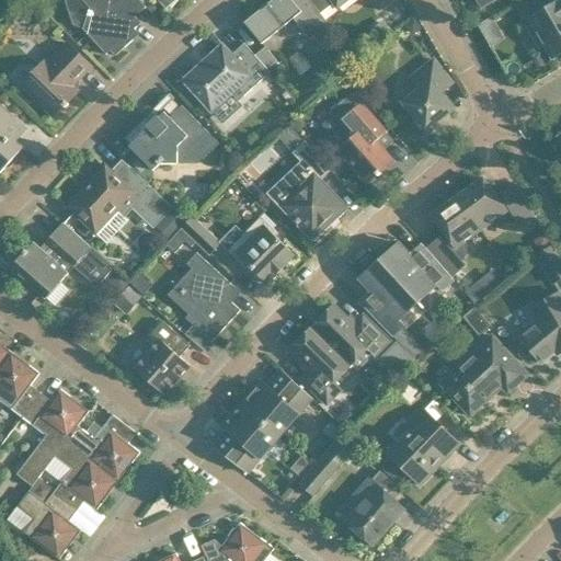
[(141,23),(136,18),(147,8),(139,0),(82,0),(90,8),(83,27),(82,29),(106,55),(111,52),(115,57),(140,34),(135,29),(141,23)]
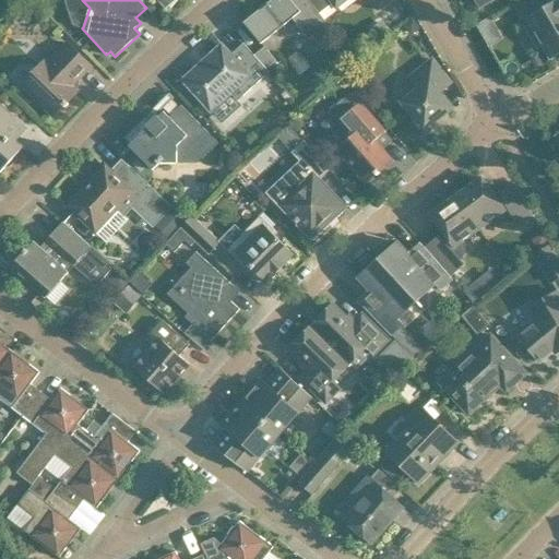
[(157,0),(165,10),(169,6),(171,8),(177,0),(157,0)]
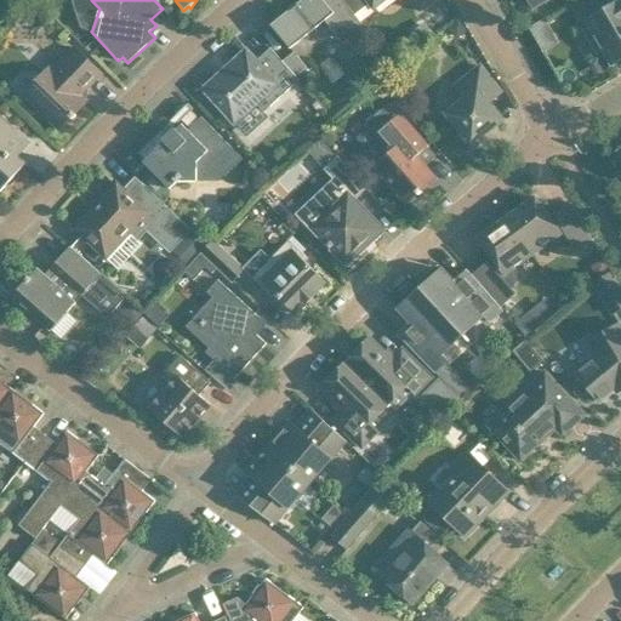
[(342,0),(302,0),(297,5),(298,6),(290,12),(289,11),(271,26),(272,27),(290,47),(289,49),(290,50),(325,21),(343,44),(365,27),(354,15),(342,0)]
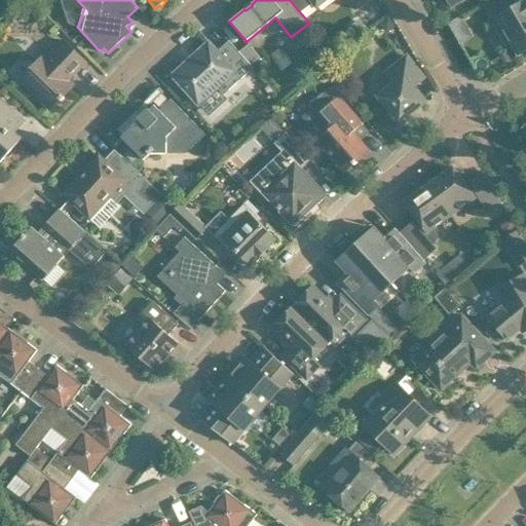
[(290,0),(300,12),(313,3),(316,7),(326,0),(349,0),(359,10),(371,0),(290,0)]
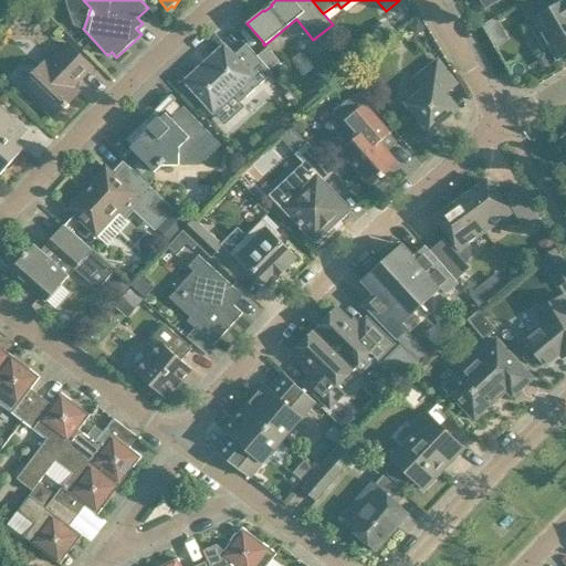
[(535,27),(531,29),(544,51),(551,46),(558,59),(565,53),(565,0),(535,19),(538,24),(535,27)]
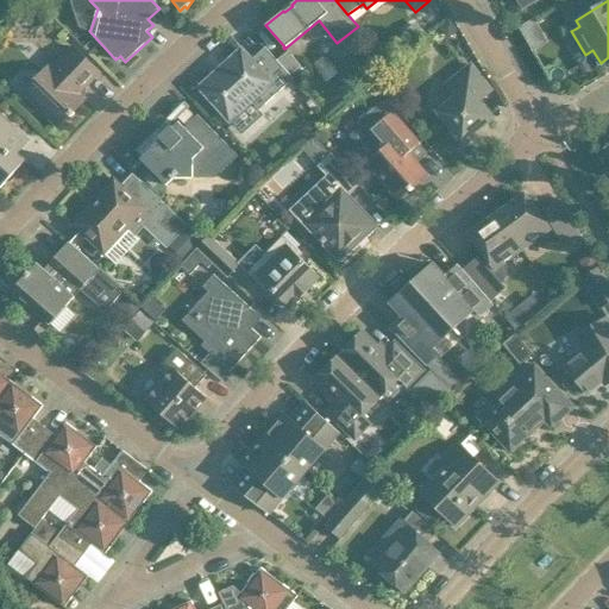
[(450,20),(439,29),(445,36),(450,37),(458,30),(450,20)]
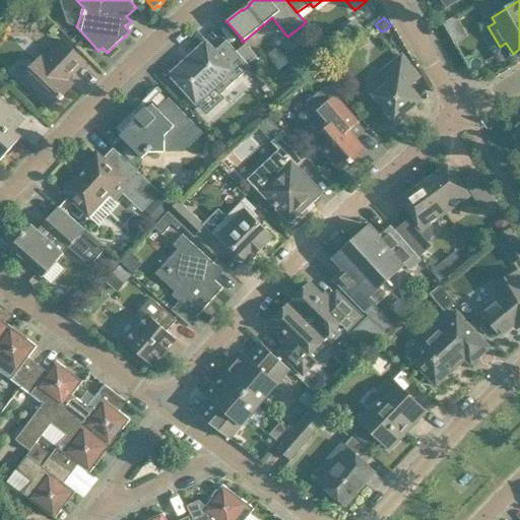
[(355,18),(342,28),(350,39),(364,28),(355,18)]
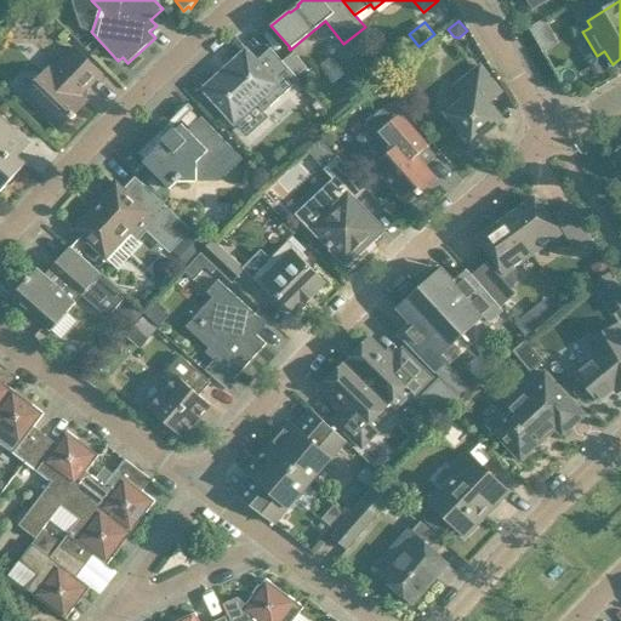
[(80,96),(102,74),(75,49),(53,70),(51,68),(24,95),(60,130),(72,118),(73,120),(77,115),(75,114),(86,102),(80,96)]
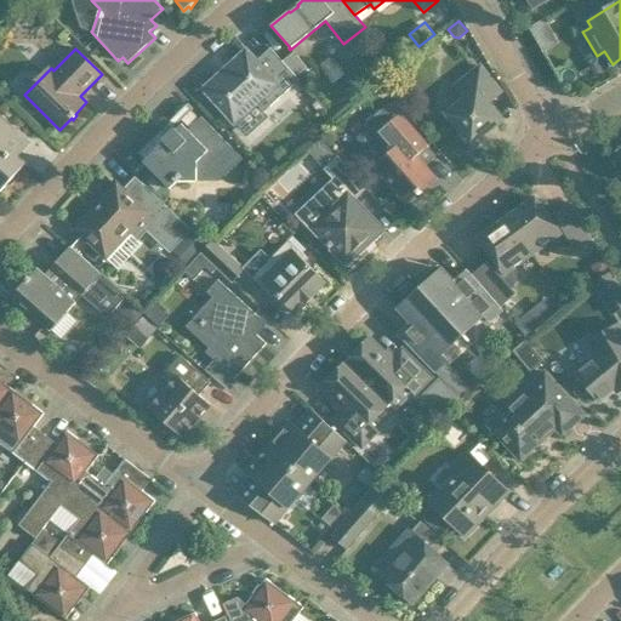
[(221,74),(204,90),(234,124),(256,104),(265,113),(300,80),(295,75),(292,73),(281,60),(271,49),(256,61),(246,50),(229,67),(221,74)]
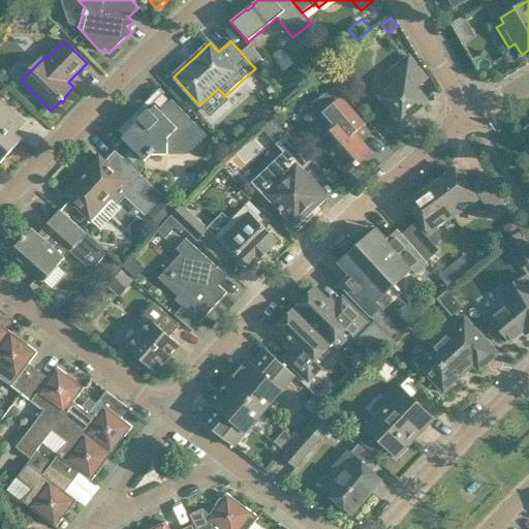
[(240,51),(251,64),(260,57),(249,43),(240,51)]
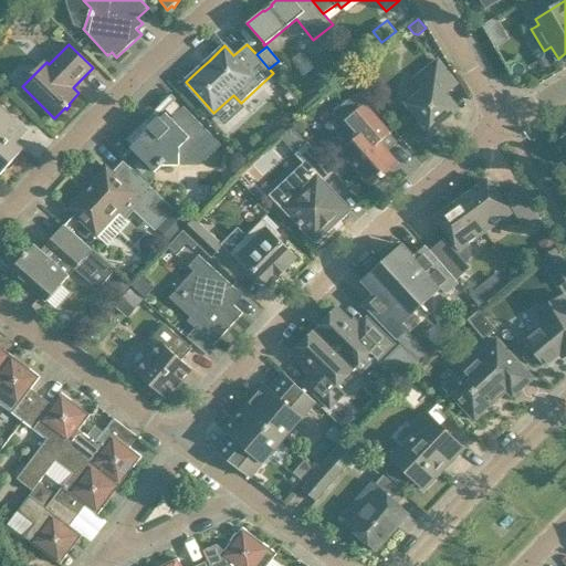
[(457,84),(446,70),(438,61),(416,79),(425,91),(408,104),(421,122),(419,123),(430,136),(442,125),(441,124),(459,109),(446,94),(457,84)]
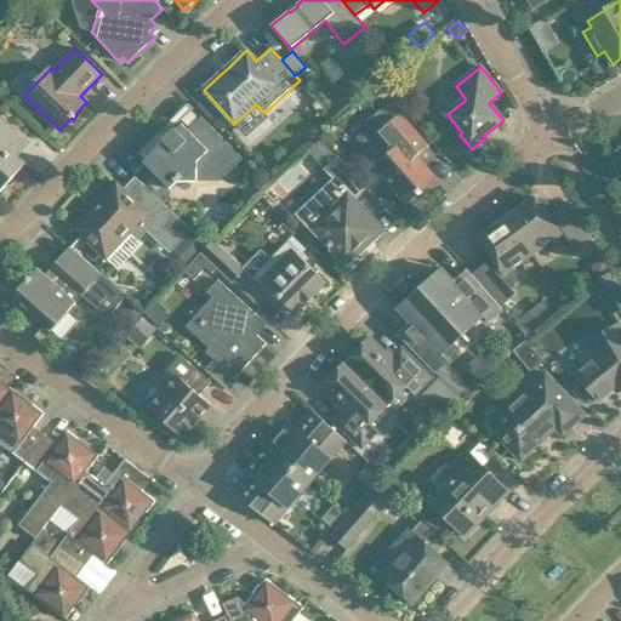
[(380,84),(371,91),(382,104),(391,97),(380,84)]
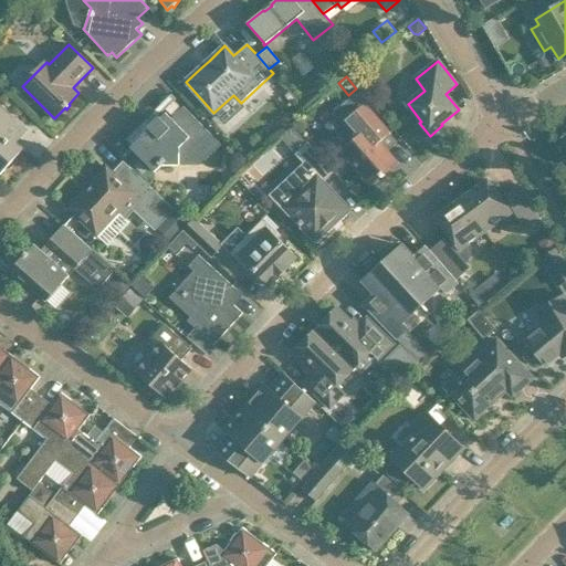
[(355,140),(354,142),(343,152),(346,156),(343,158),(352,169),(355,166),(371,186),(381,177),(381,178),(385,175),(395,169),(392,166),(397,164),(386,150),(379,143),(390,134),(366,106),(360,98),(337,119),(348,133),(355,140)]
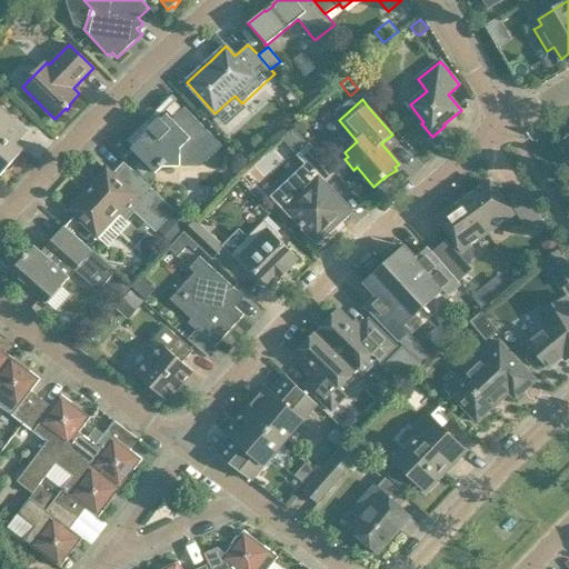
[(180,165),(202,167),(222,146),(185,107),(172,119),(167,113),(161,119),(159,118),(148,129),(147,127),(129,143),(133,147),(131,149),(156,173),(161,168),(162,168),(168,162),(179,162),(179,167),(180,167),(180,165)]
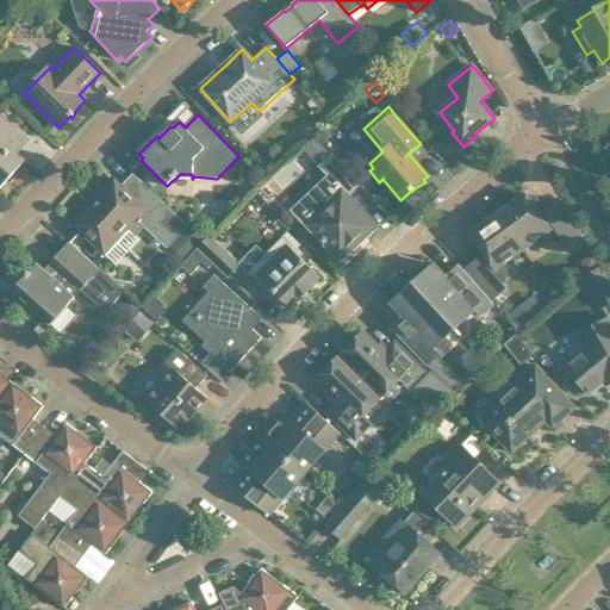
[(0,190),(6,184),(8,182),(12,182),(19,173),(20,170),(19,168),(25,162),(17,155),(29,142),(16,131),(0,116),(0,190)]
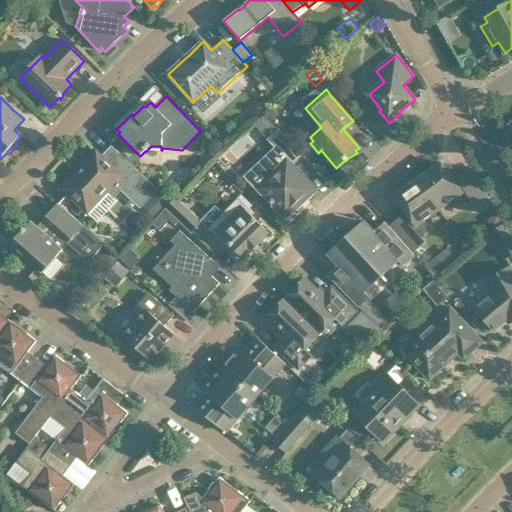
[(264,114),(253,124),(267,140),(278,130),(264,114)]
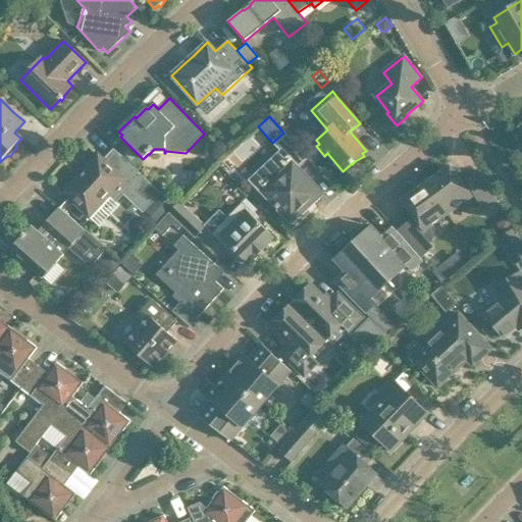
[(262,192),(291,223),(306,209),(304,206),(320,191),(299,168),(309,159),(283,133),(272,143),(280,151),(263,166),(275,179),(262,192)]
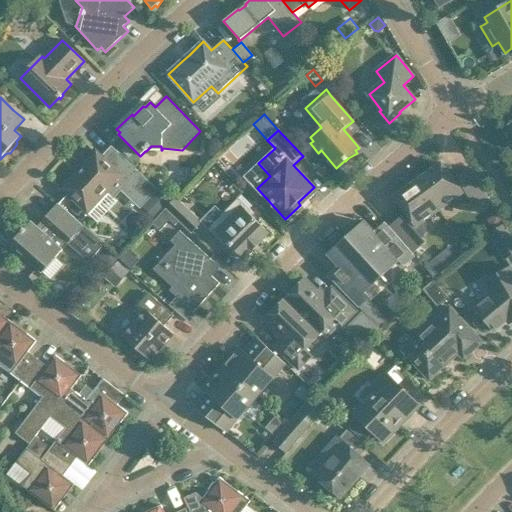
[(75,174),(61,188),(88,213),(108,191),(117,181),(123,186),(121,189),(140,206),(157,189),(113,147),(103,157),(96,151),(83,164),(85,166),(76,176),(75,174)]
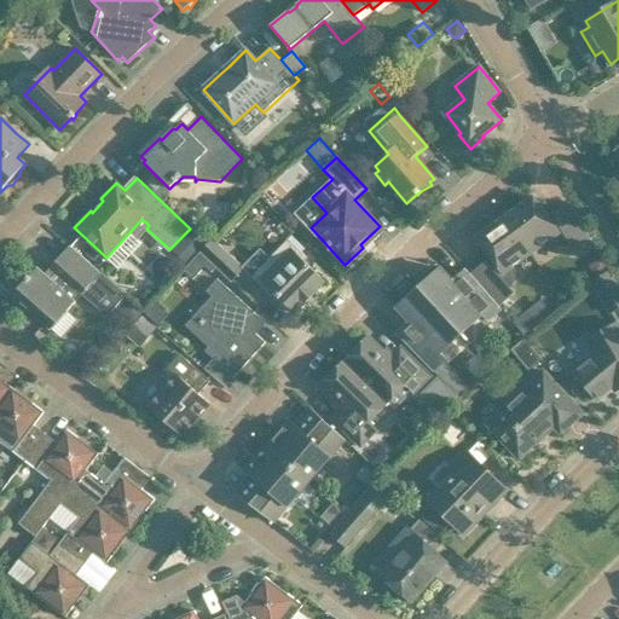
[(515,210),(505,218),(531,254),(549,241),(555,244),(562,247),(570,244),(573,250),(591,241),(570,202),(551,213),(554,217),(550,219),(533,197),(515,210)]
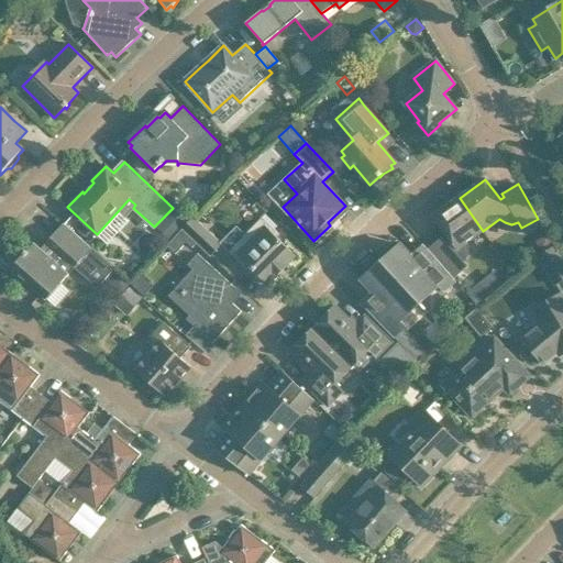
[(442,236),(428,249),(454,279),(468,266),(464,262),(468,255),(468,249),(467,242),(483,231),(460,198),(433,216),(449,236),(445,240),(442,236)]
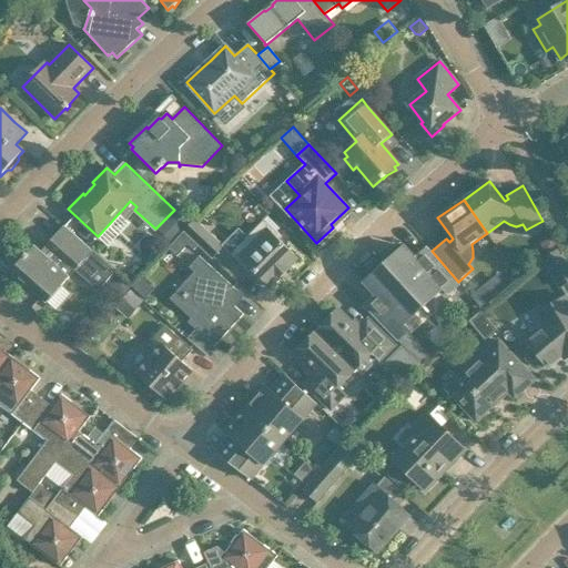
[(174,213),(159,230),(172,241),(186,225),(174,213)]
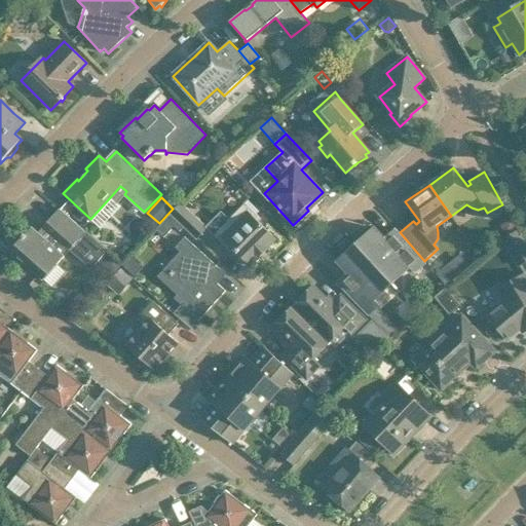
[(171,214),(171,215),(184,227),(197,239),(208,228),(181,203),(171,214)]
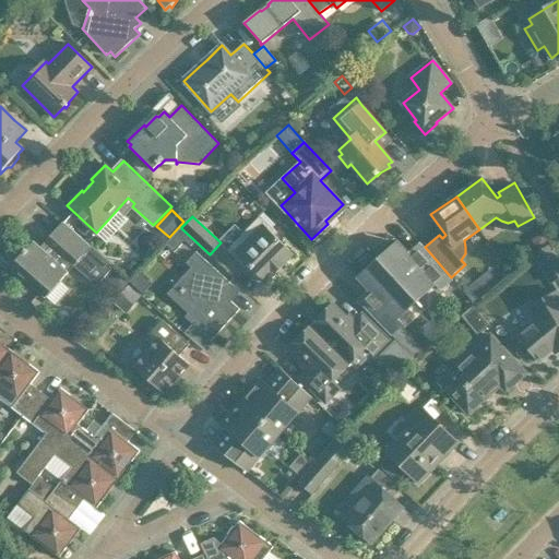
[(275,232),(261,216),(244,234),(249,240),(234,256),(251,273),(253,271),(265,283),(275,273),(276,274),(284,265),(284,264),(294,254),(273,234),(275,232)]
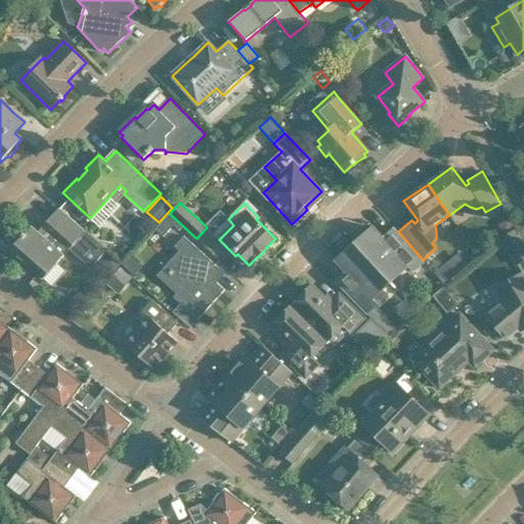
[(23,237),(10,250),(43,279),(52,287),(66,271),(57,263),(70,250),(87,264),(95,264),(107,251),(86,231),(59,208),(43,226),(45,228),(40,234),(32,227),(25,234),(24,233),(22,236),(23,237)]
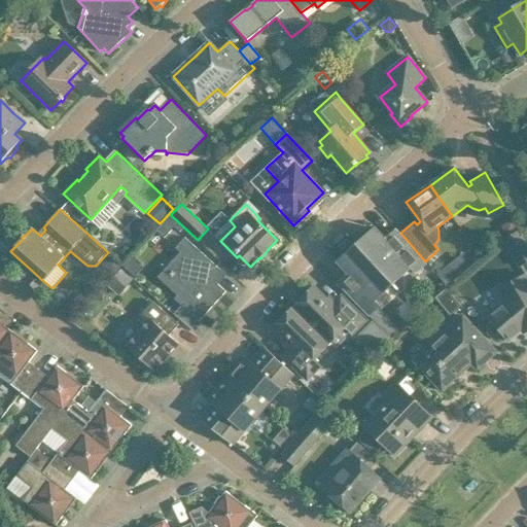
[(184,227),(171,215),(156,231),(165,238),(175,226),(180,232),(184,227)]
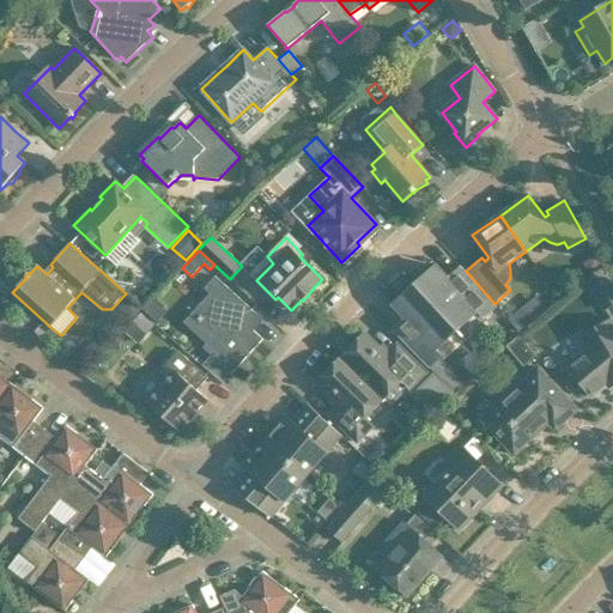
[(456,331),(478,311),(483,317),(496,307),(495,304),(466,271),(462,267),(461,268),(449,279),(437,266),(434,269),(430,268),(419,278),(420,281),(416,285),(456,331)]
